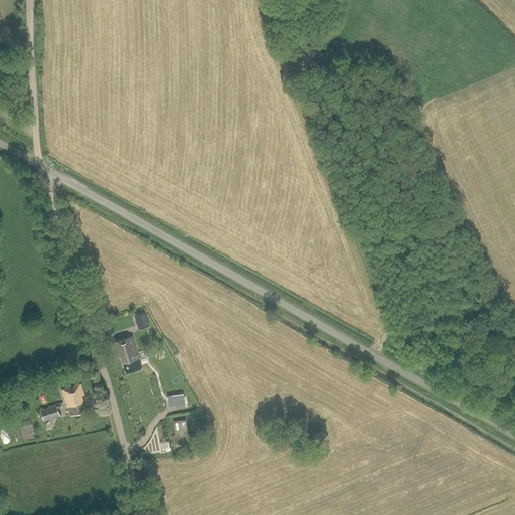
[(147,310),(135,313),(140,328),(151,325),(147,310)]
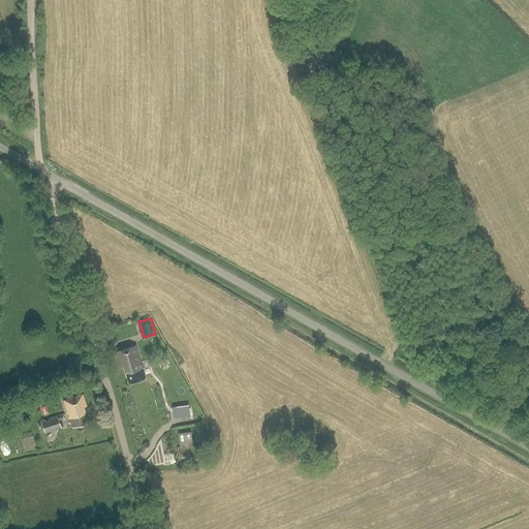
[(129,383),(146,378),(135,346),(114,353),(119,369),(124,368),(129,383)]
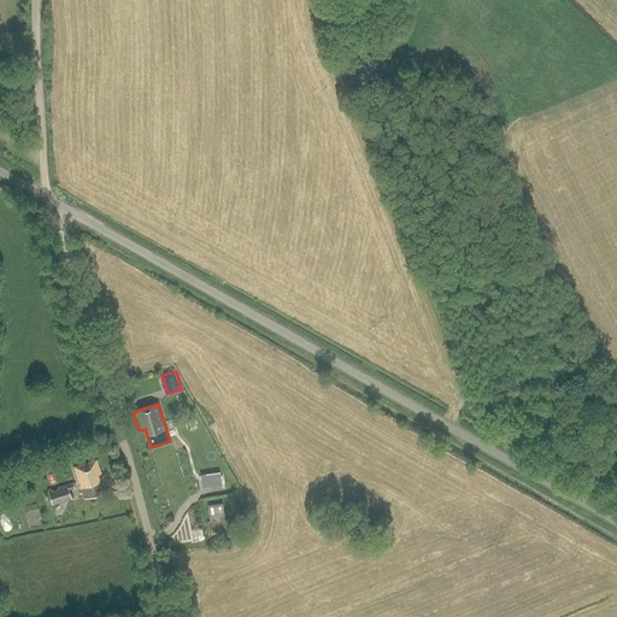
[(95,476),(100,474),(97,462),(74,469),(84,499),(103,494),(95,476)]
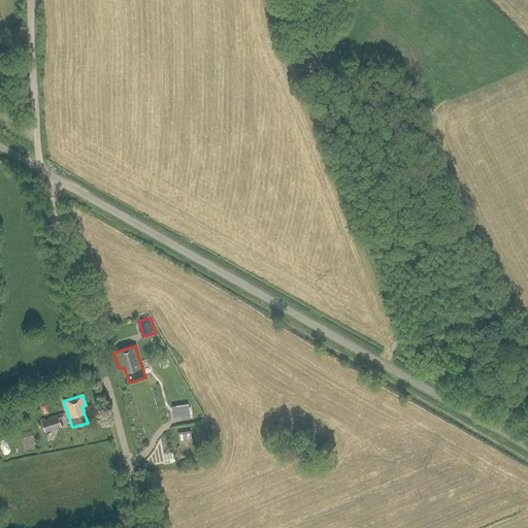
[(45,420),(44,419),(41,420),(45,432),(61,427),(59,420),(64,418),(63,413),(50,418),(50,419),(45,420)]
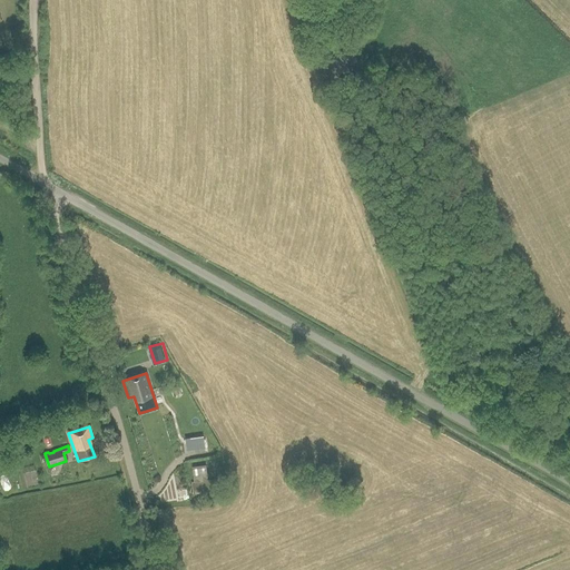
[(206,468),(194,469),(197,494),(214,492),(213,480),(208,480),(206,468)]
